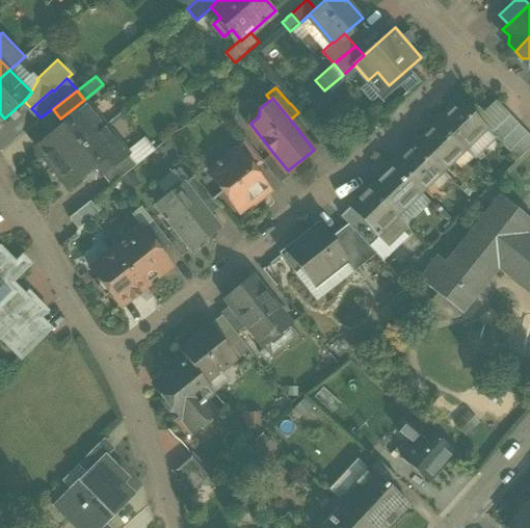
[(480,117),(460,99),(439,120),(465,147),(486,126),(480,117)]
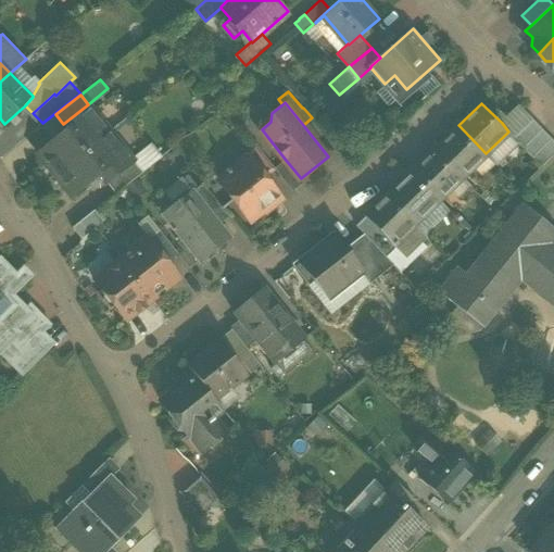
[(63,124),(62,125),(68,133),(58,140),(55,137),(38,150),(48,163),(49,162),(57,172),(110,130),(88,104),(63,124)]
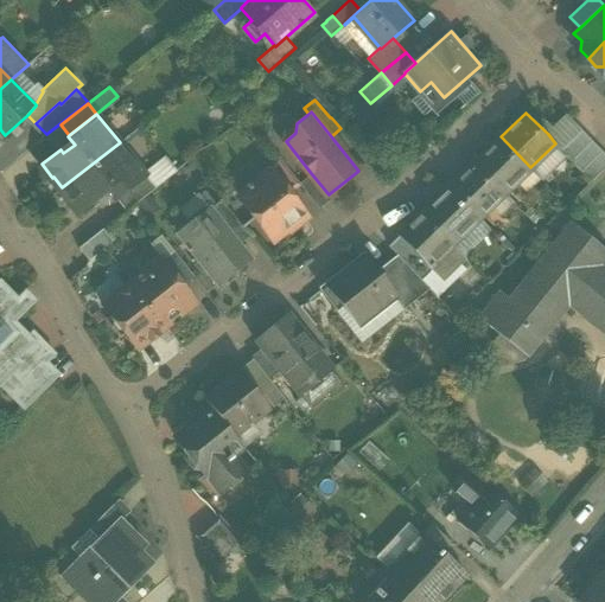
[(555,143),(561,148),(583,128),(570,114),(548,134),(555,143)]
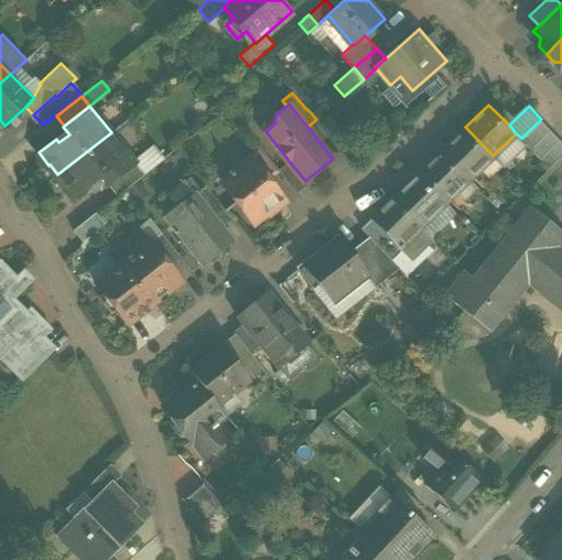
[(541,119),(521,138),(531,148),(550,129),(541,119)]
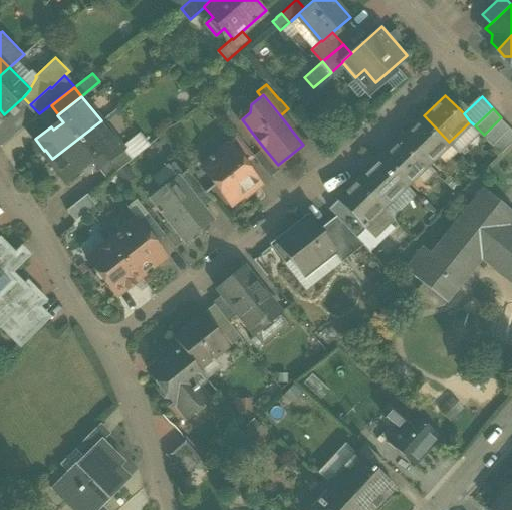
[(424,115),(403,137),(428,163),(449,142),(424,115)]
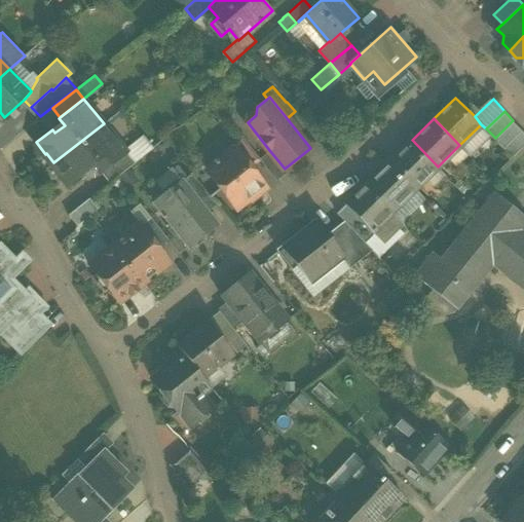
[(513,120),(495,138),(503,147),(522,128),(513,120)]
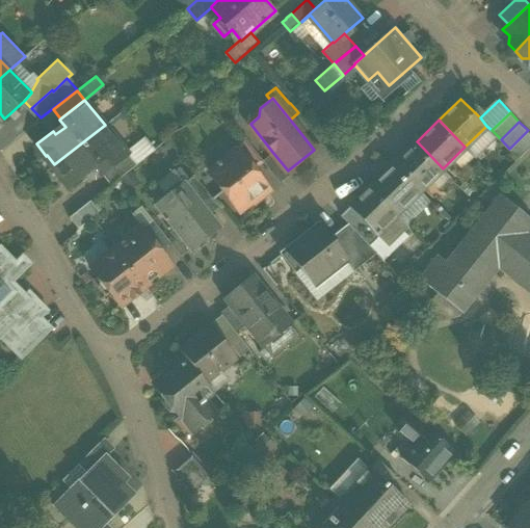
[(105,125),(54,164),(61,174),(60,174),(71,186),(86,174),(83,170),(94,162),(103,174),(104,174),(129,154),(105,125)]
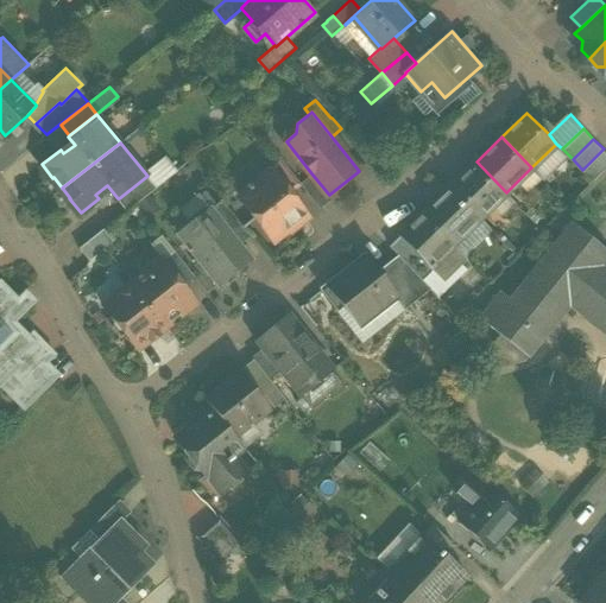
[(605,150),(604,148),(582,170),(593,181),(605,166),(605,150)]
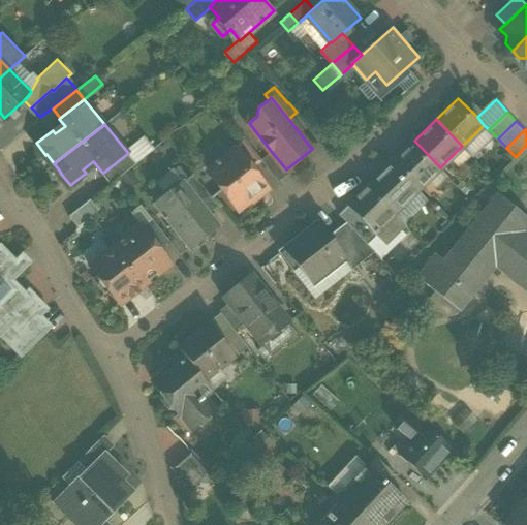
[(131,150),(138,160),(158,145),(150,135),(131,150)]
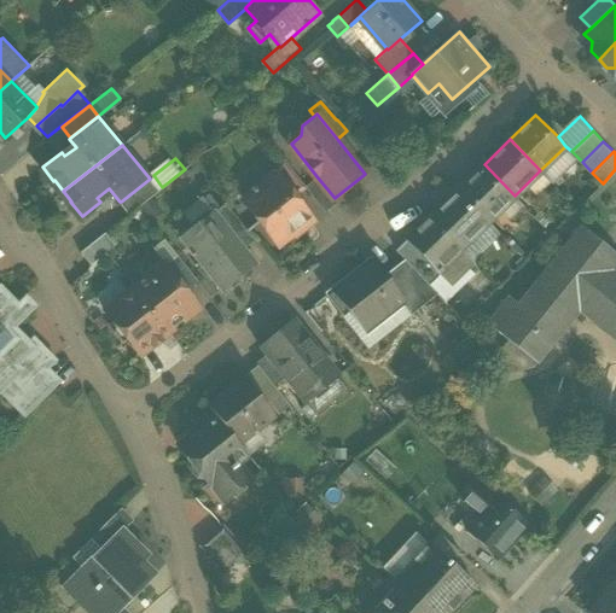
[(306,185),(284,158),(272,168),(273,169),(274,169),(295,196),(307,186),(306,185)]
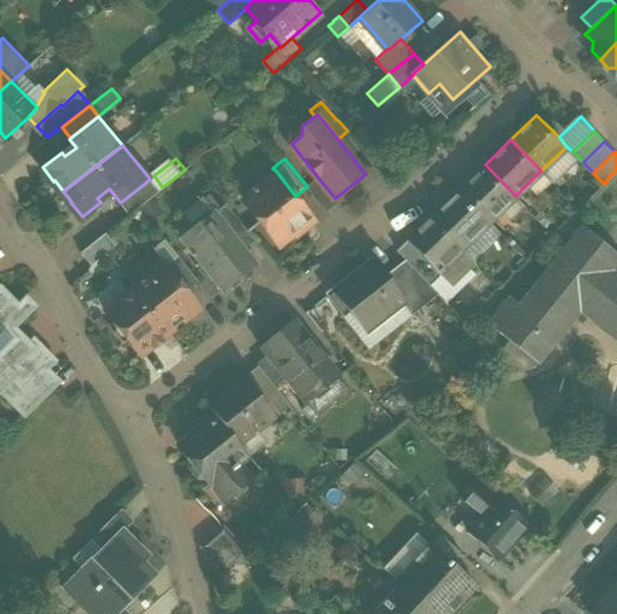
[(485,164),(460,189),(490,220),(515,196),(485,164)]
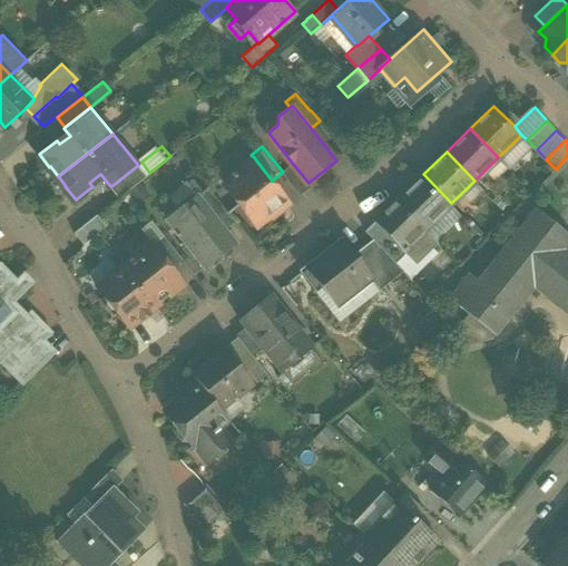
[(272,181),(253,156),(252,156),(232,173),(236,178),(237,177),(241,183),(229,192),(256,224),(287,199),(272,181)]
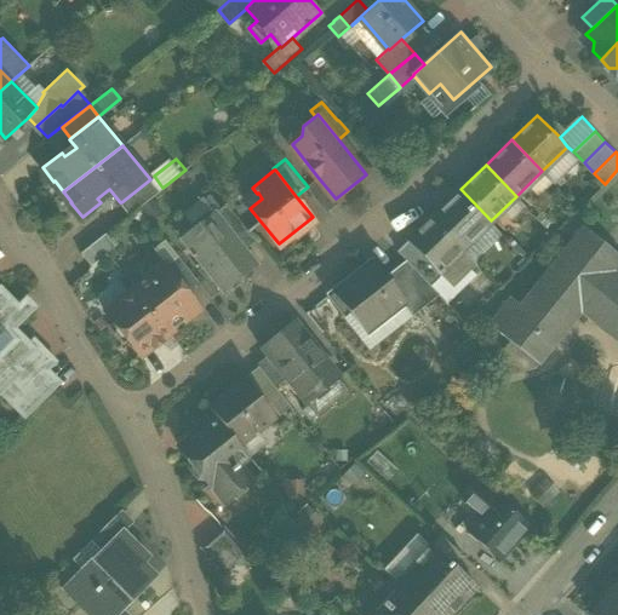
[(336,199),(318,177),(307,185),(308,187),(327,211),(339,201),(337,197),(336,199)]
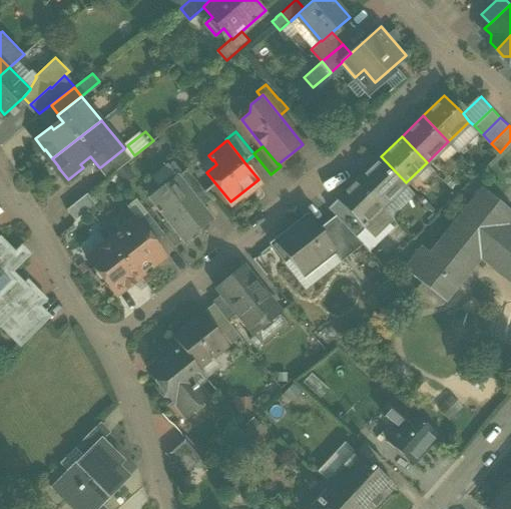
[(124,148),(100,167),(108,176),(131,157),(124,148)]
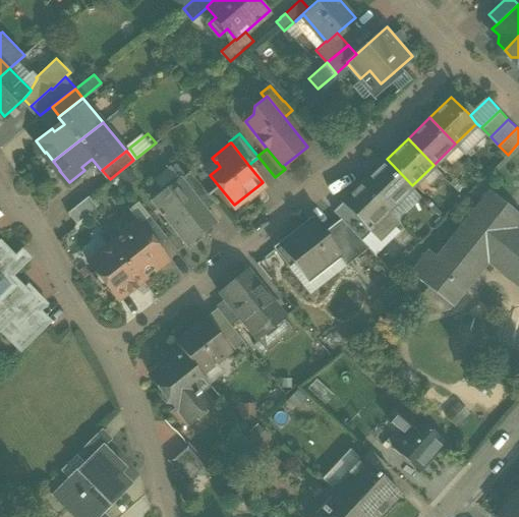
[(387,159),(365,180),(391,207),(412,185),(387,159)]
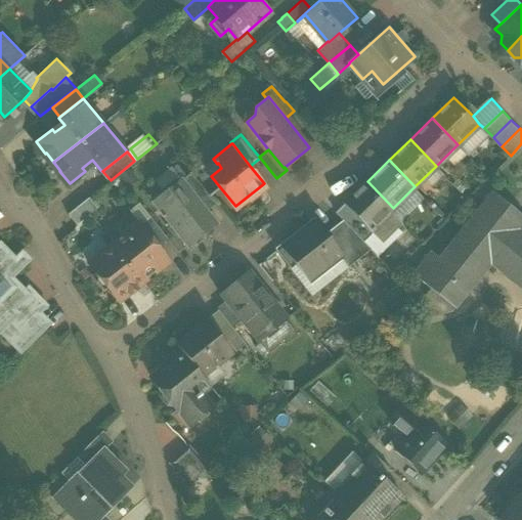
[(210,193),(191,171),(182,178),(200,201),(210,193)]
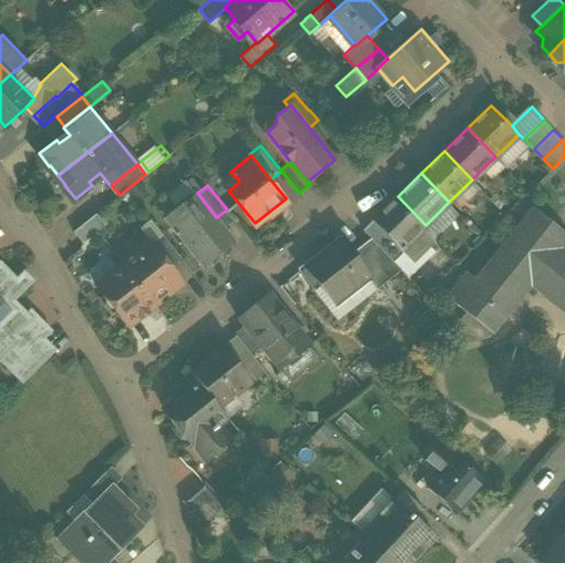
[(197,193),(196,193),(167,216),(205,264),(234,239),(216,217),(197,193)]
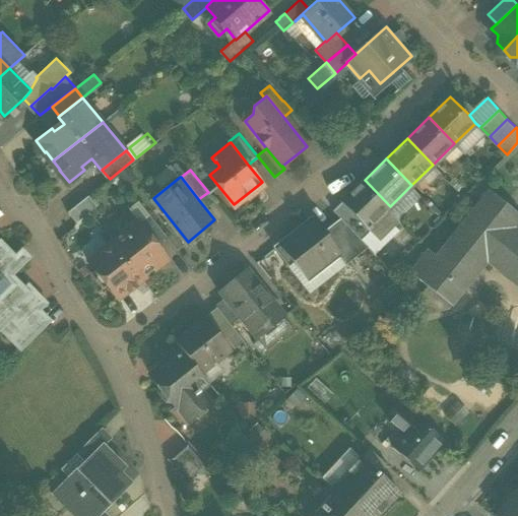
[(365,180),(342,201),(368,228),(369,227),(390,206),(365,180)]
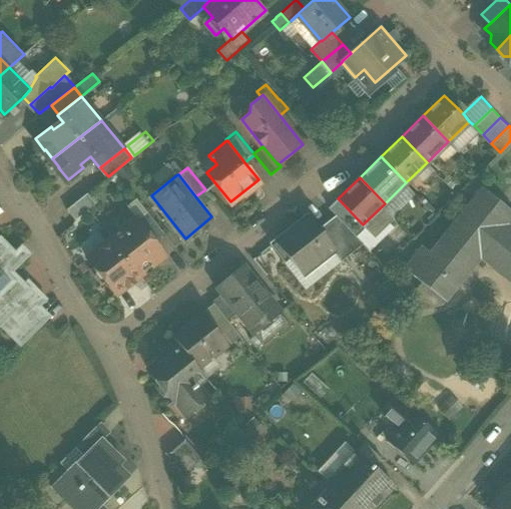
[(510,207),(482,185),(431,250),(423,243),(405,266),(447,301),(461,284),(456,280),(475,257),(470,252),(475,245),(510,274),(510,224),(509,223),(510,221),(510,207)]
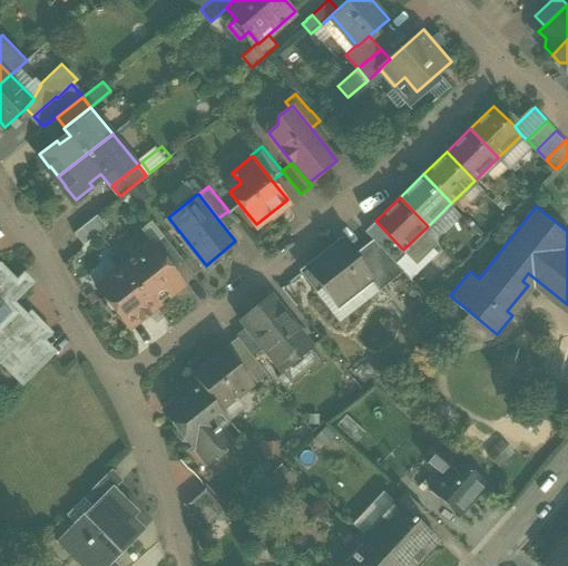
[(98,213),(75,232),(84,243),(107,225),(98,213)]
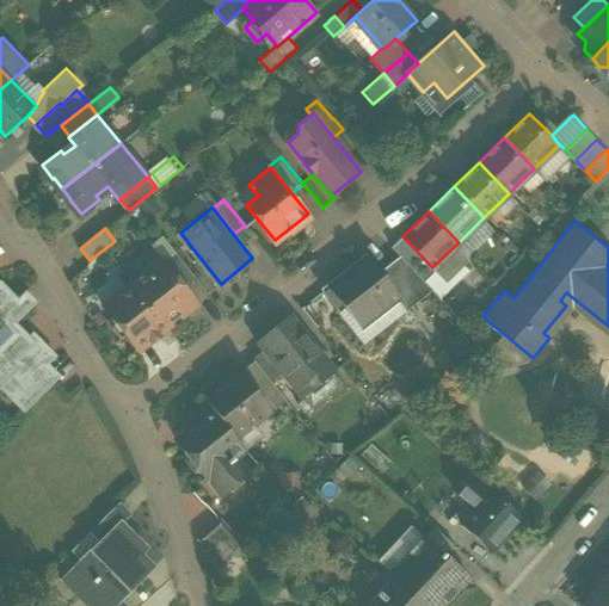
[(432,267),(403,236),(393,246),(406,260),(425,280),(437,270),(434,266),(432,267)]
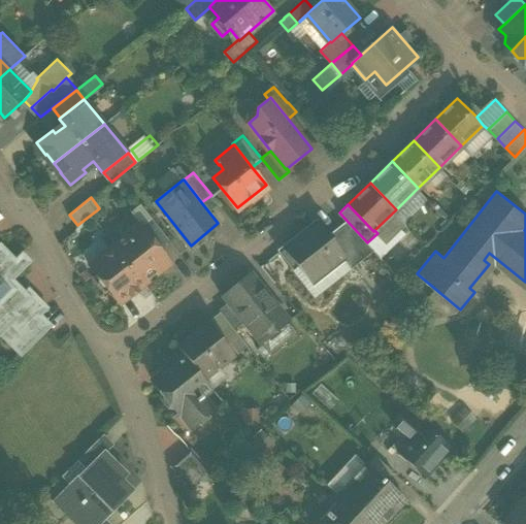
[(169,238),(152,217),(142,224),(160,247),(169,238)]
